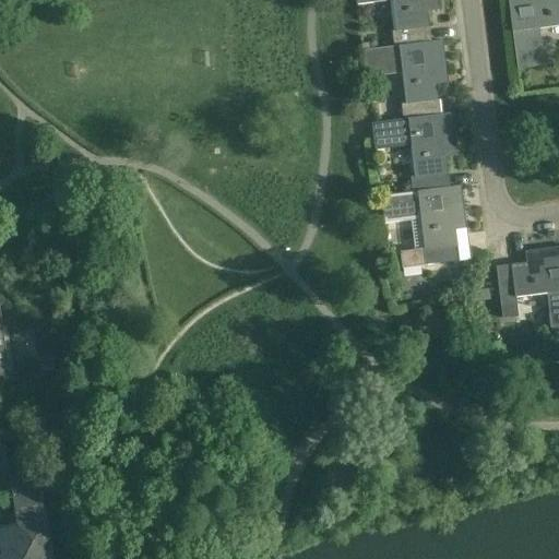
[(393,32),(395,46),(395,47),(433,43),(432,42),(429,7),(439,6),(438,0),(357,0),(358,4),(390,0),(394,0),(399,31),(393,32)]
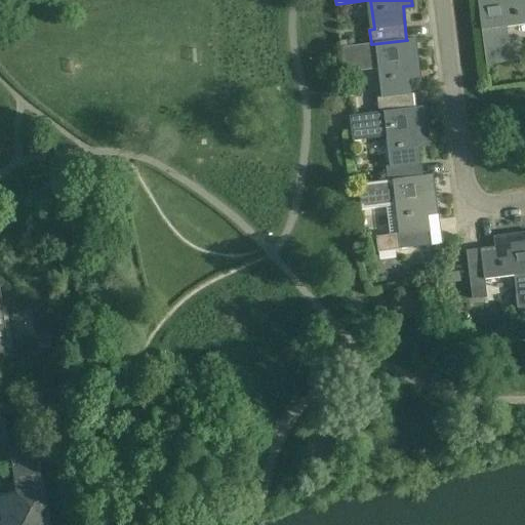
[(524,0),(478,0),(486,66),(513,63),(509,29),(524,26),(524,0)]
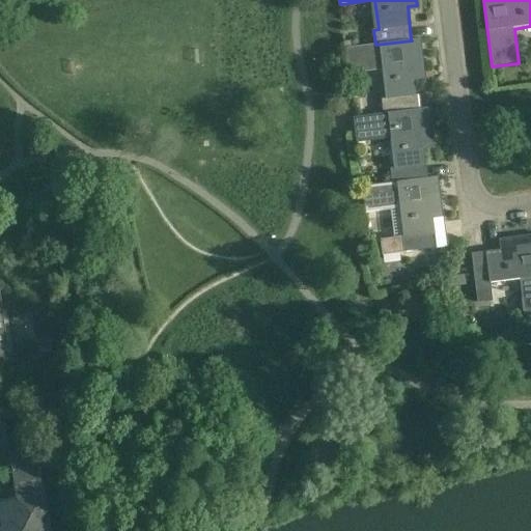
[(420,109),(416,76),(425,75),(421,37),(411,39),(412,40),(375,45),(375,44),(345,48),(348,73),(384,68),(388,99),(381,99),(383,113),(383,114),(420,109)]
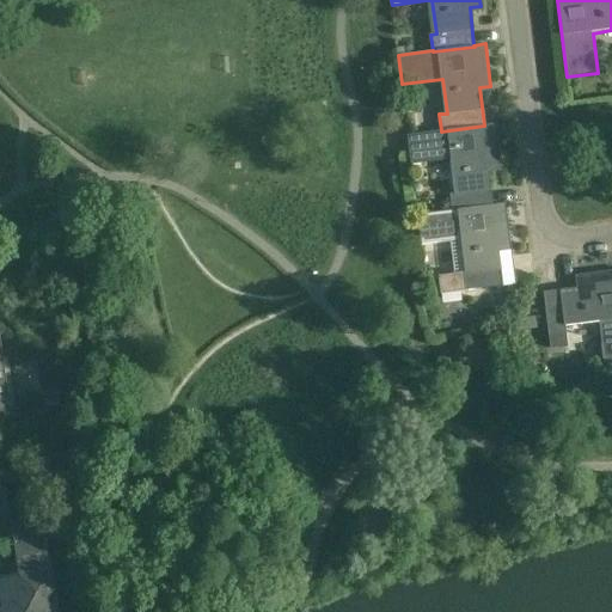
[(452,210),(495,204),(490,167),(501,166),(496,124),(484,126),(441,132),(441,130),(408,135),(411,164),(452,159),(457,194),(451,195),(452,210)]
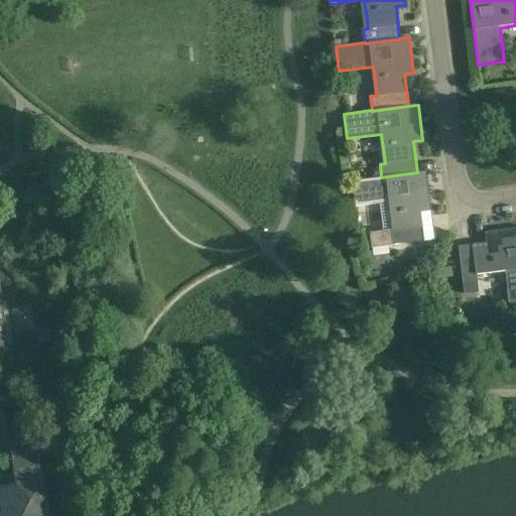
[(417,172),(381,177),(381,178),(352,182),(355,206),(389,201),(393,230),(370,233),(372,248),(425,241),(421,209),(431,208),(426,172),(417,174),(417,172)]
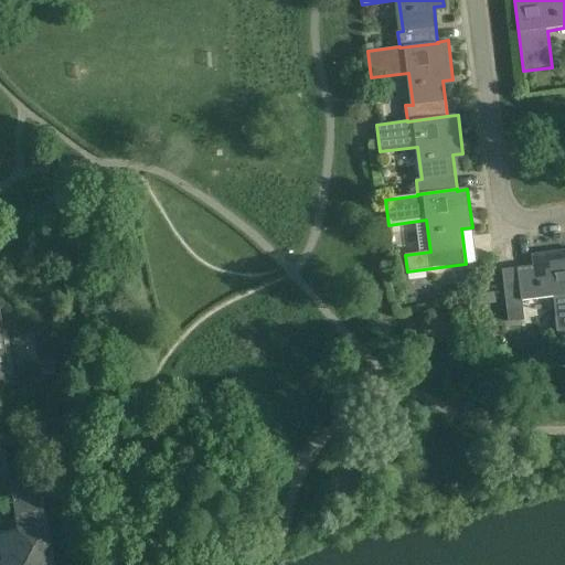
[(564,251),(537,255),(539,266),(502,270),(508,310),(523,308),(523,301),(554,298),(558,336),(564,334),(564,251)]
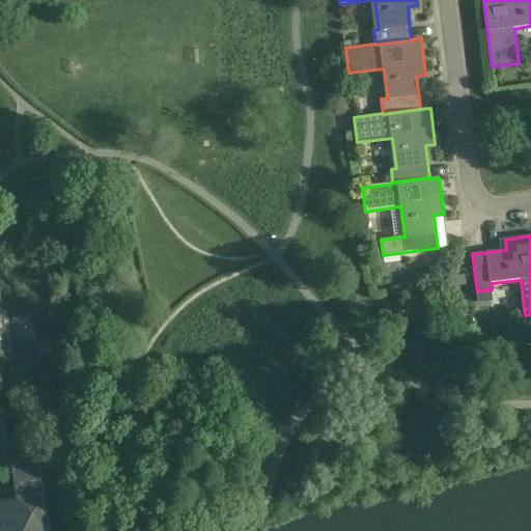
[(50,530),(37,449),(10,453),(18,497),(16,497),(14,498),(11,499),(10,501),(9,503),(8,505),(8,507),(8,509),(0,510),(0,530),(50,530)]
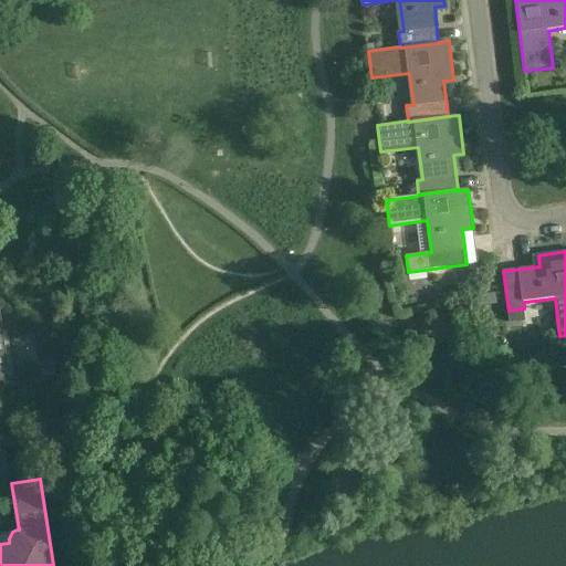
All buildings are outlined.
